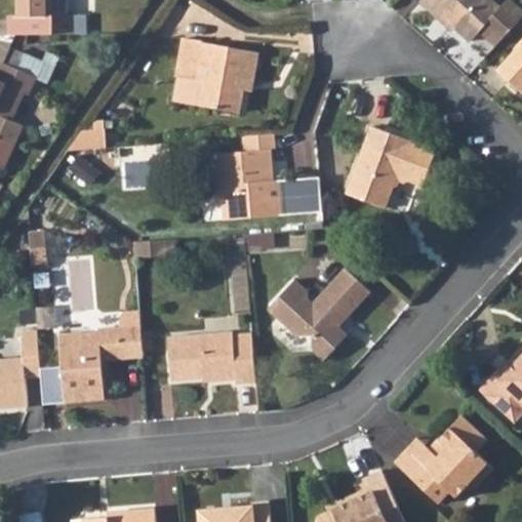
[(30,16),(30,35),(67,35),(68,17),(61,17),(61,0),(13,0),(13,15),(30,16)]
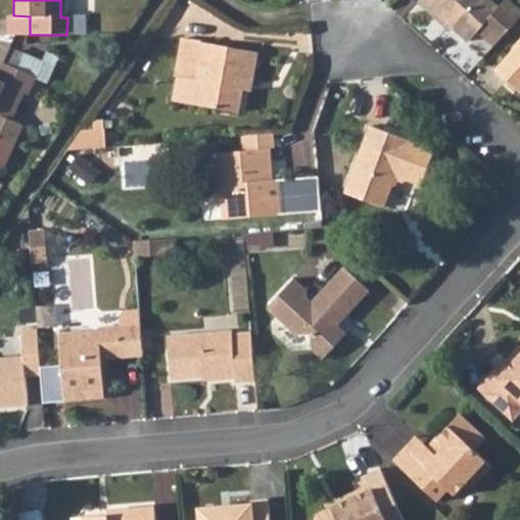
[(415,0),(438,21),(442,18),(465,39),(474,28),(490,43),(519,12),(506,0),(499,0),(493,5),(487,0),(415,0)]
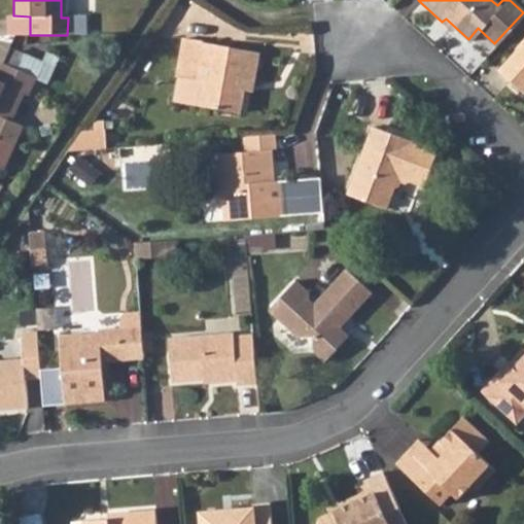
[(517,47),(499,67),(522,89),(523,85),(523,32),(514,43),(517,47)]
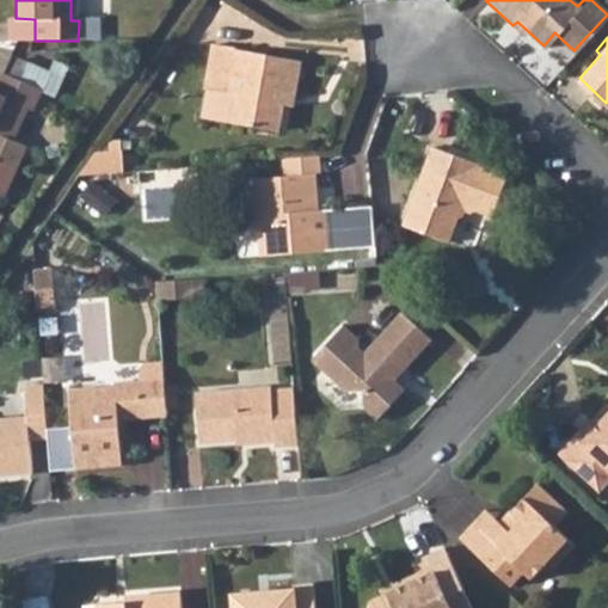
[(275,131),(278,104),(281,94),(289,96),(295,60),(231,49),(232,47),(210,42),(201,90),(204,90),(229,94),(225,121),(225,122),(275,131)]
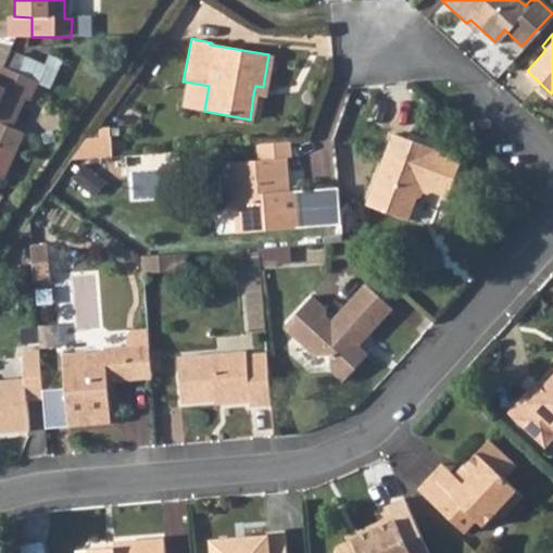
[(47,71),(29,60),(20,77),(37,87),(47,92),(61,68),(52,62),(47,71)]
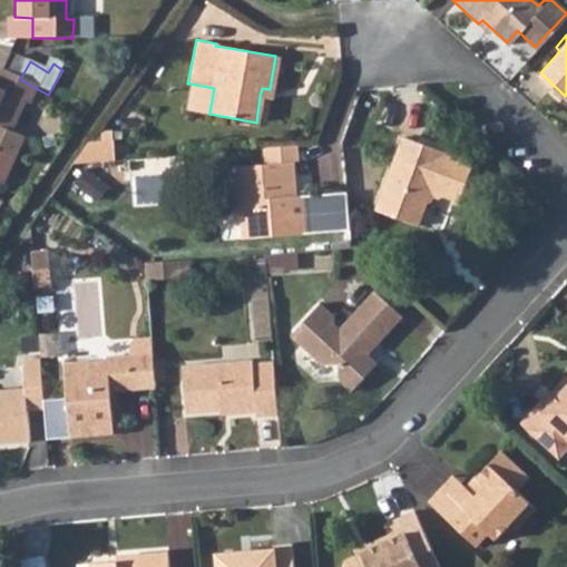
[(0,170),(5,163),(17,142),(5,134),(21,103),(28,106),(38,89),(20,79),(2,68),(0,71),(0,170)]
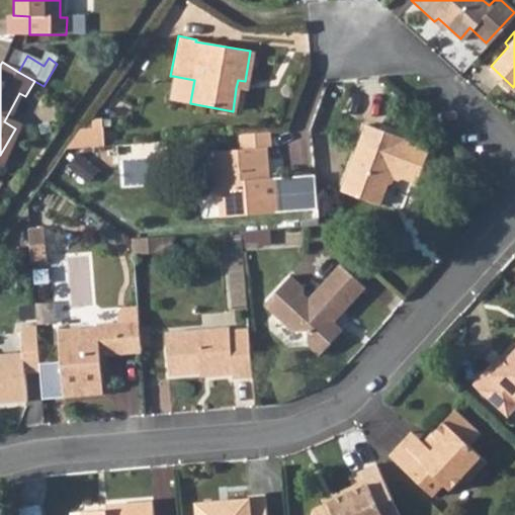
[(194,80),(173,76),(169,99),(190,102),(194,80)]
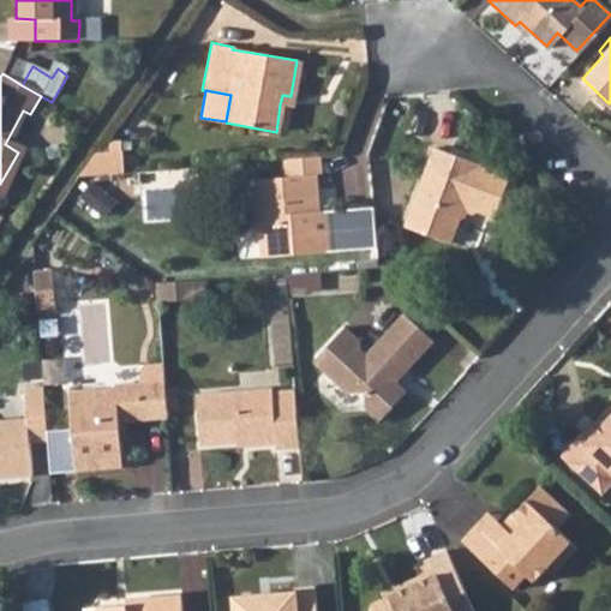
[(431,144),(401,225),(449,241),(460,210),(468,207),(492,215),(508,174),(477,162),(477,161),(431,144)]
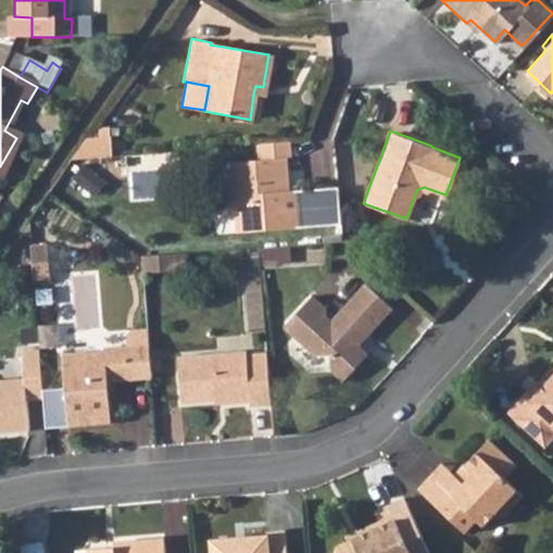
[(87,142),(74,161),(116,156),(114,139),(87,142)]
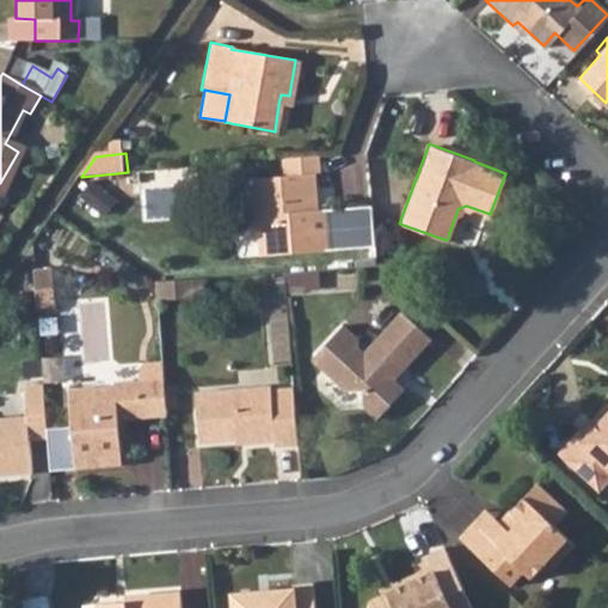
[(317,207),(313,172),(317,172),(315,154),(281,158),(282,174),(250,178),(252,194),(246,202),(249,223),(256,228),(258,255),(370,243),(366,202),(317,207)]
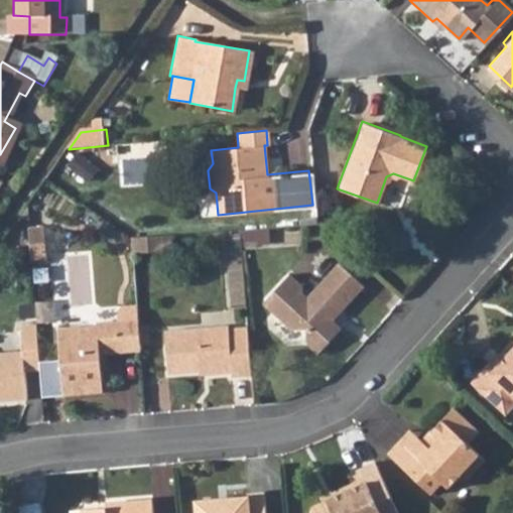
[(120,157),(155,157),(155,146),(120,146),(120,157)]
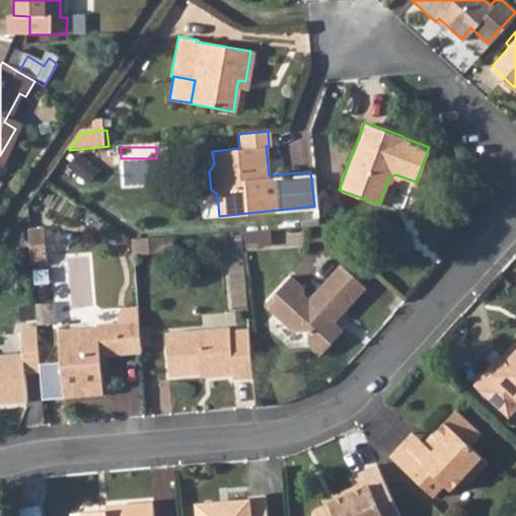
[(214,164),(212,151),(194,153),(196,172),(209,171),(214,164)]
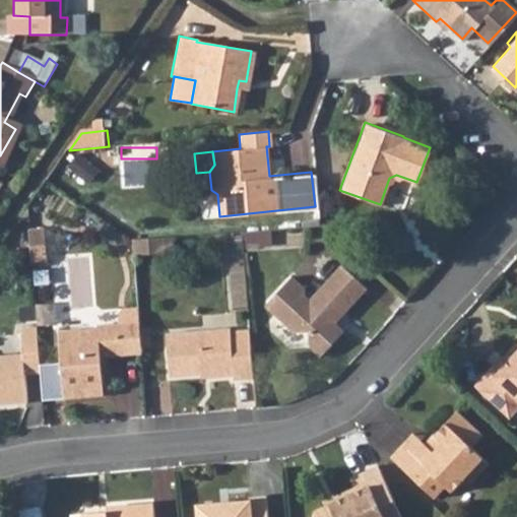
[(41,229),(25,230),(28,262),(44,260),(41,229)]
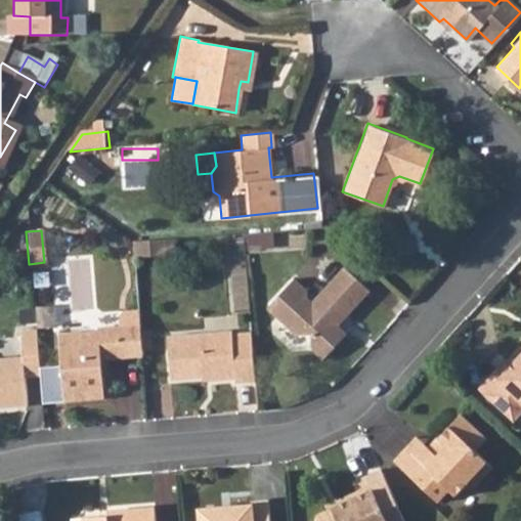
[(131,247),(132,259),(165,256),(163,240),(129,243),(131,247)]
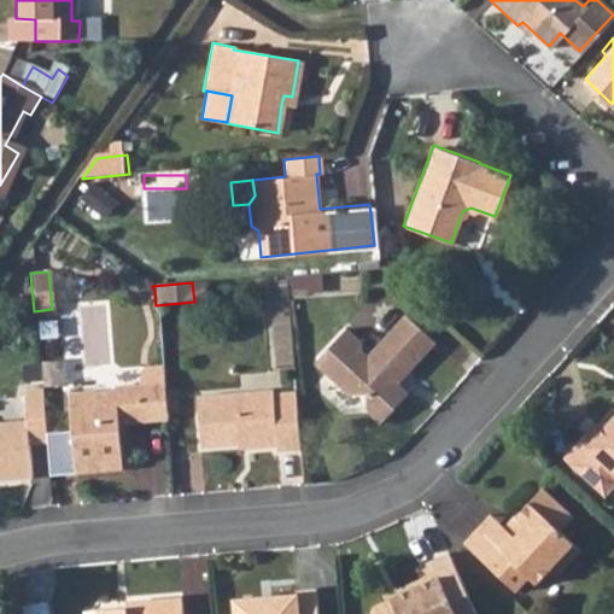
[(346,329),(314,363),(346,395),(367,393),(368,414),(379,424),(408,393),(397,382),(397,375),(403,375),(436,339),(403,311),(364,354),(361,350),(360,341),(346,329)]
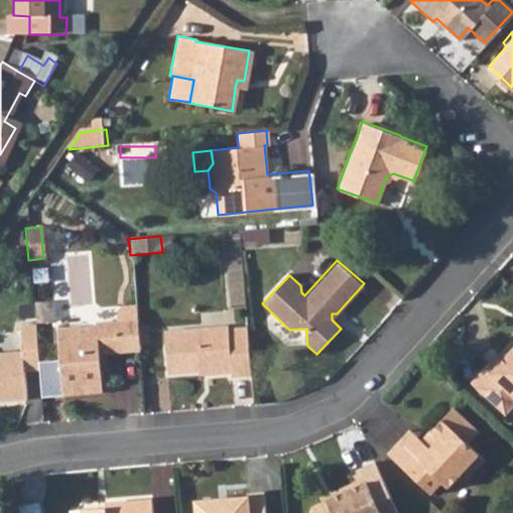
[(137,319),(135,305),(116,306),(118,321),(95,323),(96,328),(58,331),(61,362),(63,397),(104,393),(100,356),(140,352),(137,319)]
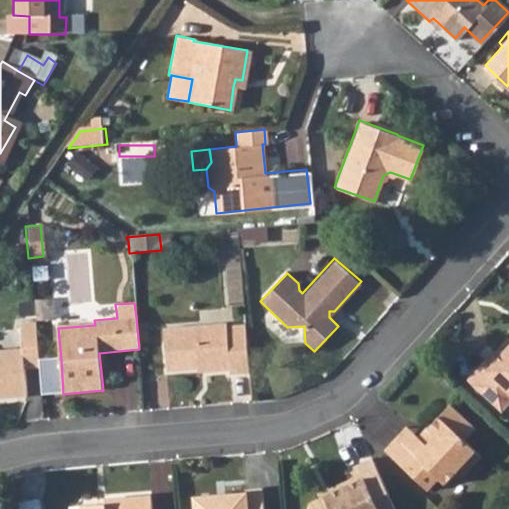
[(250,371),(244,323),(226,325),(226,321),(164,327),(167,370),(204,366),(204,371),(228,369),(228,373),(250,371)]
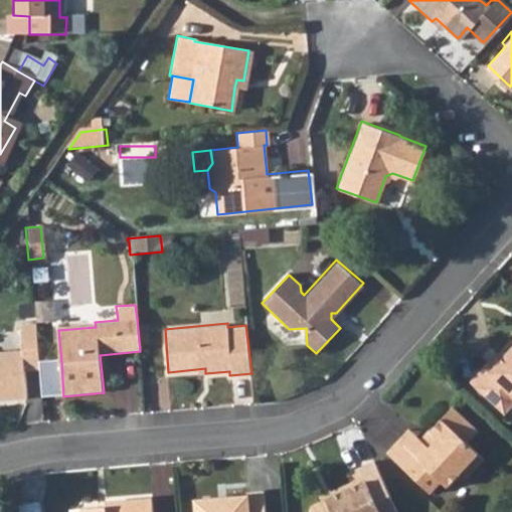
[(0,401),(25,399),(22,371),(38,369),(34,324),(19,325),(20,351),(0,352),(0,401)]
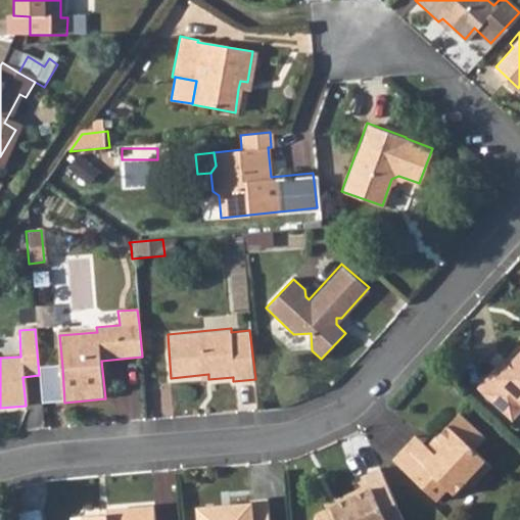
[(499,377),(492,371),(478,386),(513,420),(519,412),(519,344),(503,364),(507,368),(499,377)]
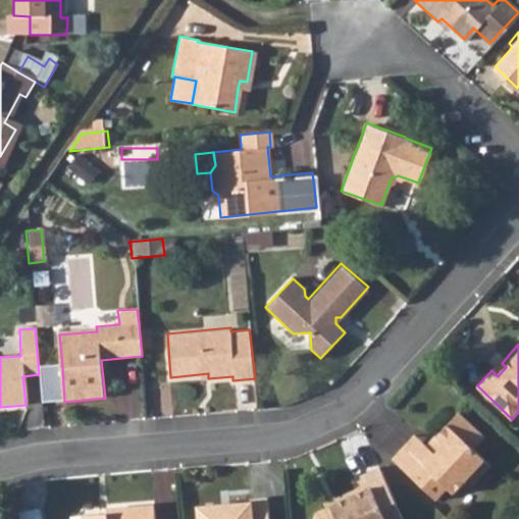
[(500,361),(491,370),(498,376),(506,367),(502,363),(500,361)]
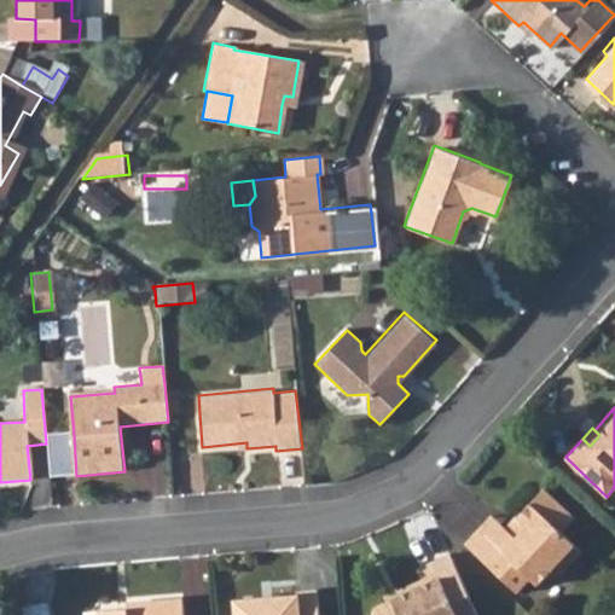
[(46,444),(48,479),(76,476),(74,434),(45,437),(46,444)]
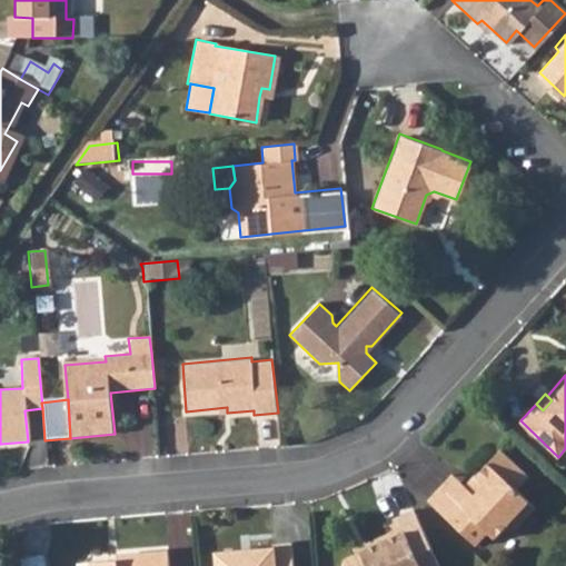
[(463,506),(442,485),(427,500),(452,523),(476,545),(490,530),(496,536),(509,523),(515,527),(536,505),(517,487),(529,474),(502,449),(475,475),(483,484),(463,506)]
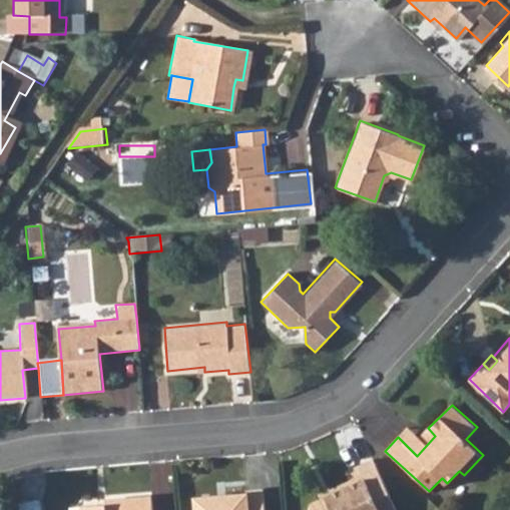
[(407,427),(398,437),(417,456),(435,436),(428,428),(427,427),(418,437),(407,427)]
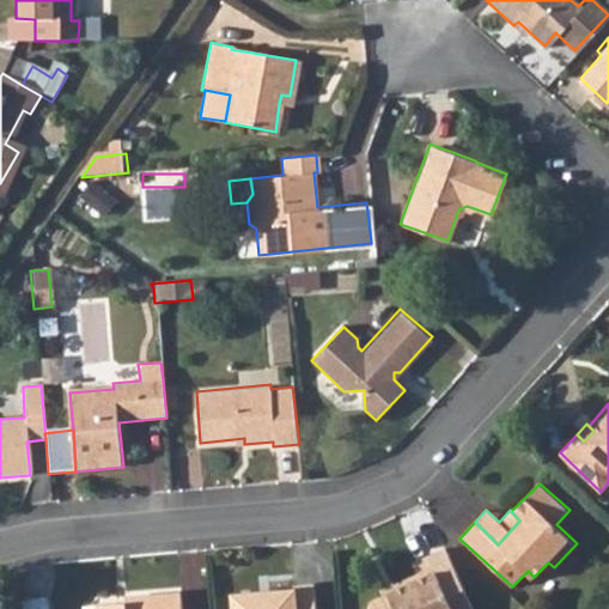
[(473,608),(448,552),(418,565),(422,574),(402,583),(405,590),(375,603),(372,608),(473,608)]
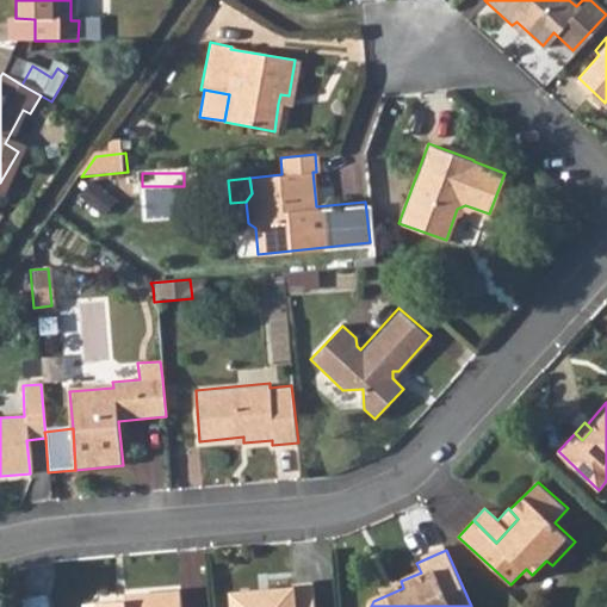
[(292,588),(231,593),(233,606),(314,606),(314,590),(293,592),(292,588)]
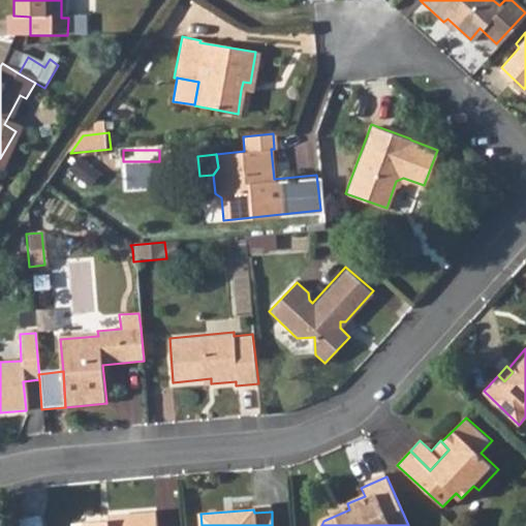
[(156,525),(156,517),(106,520),(107,524),(105,525),(97,525),(156,525)]
